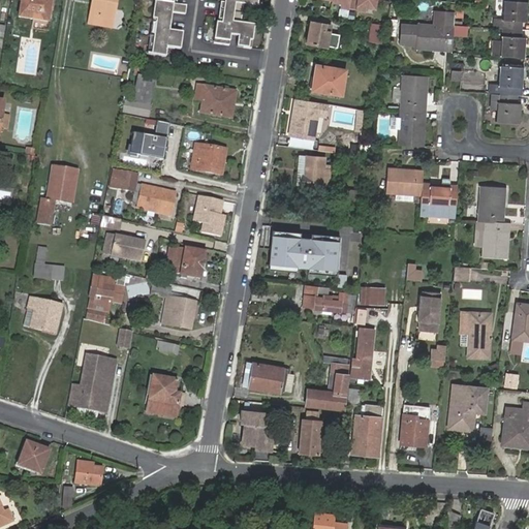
[(51,0),(20,0),(18,16),(48,21),(51,0)]
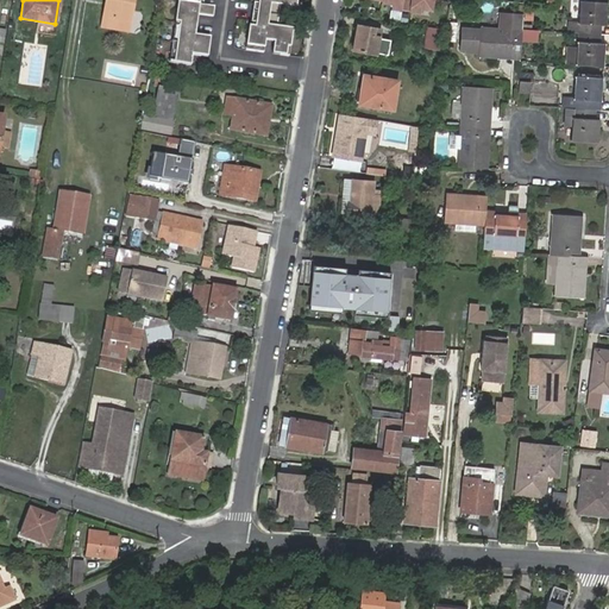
[(106,0),(106,2),(111,2),(108,22),(130,25),(133,0),(106,0)]
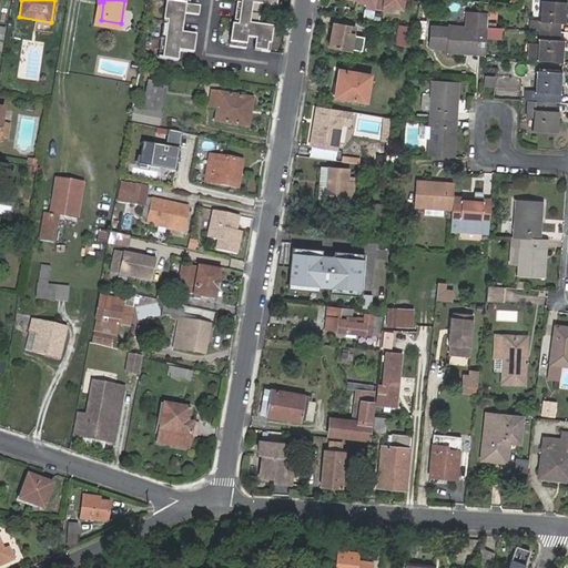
[(236,0),(237,0),(243,1),(242,4),(239,4),(236,13),(252,16),(254,0),(236,0)]
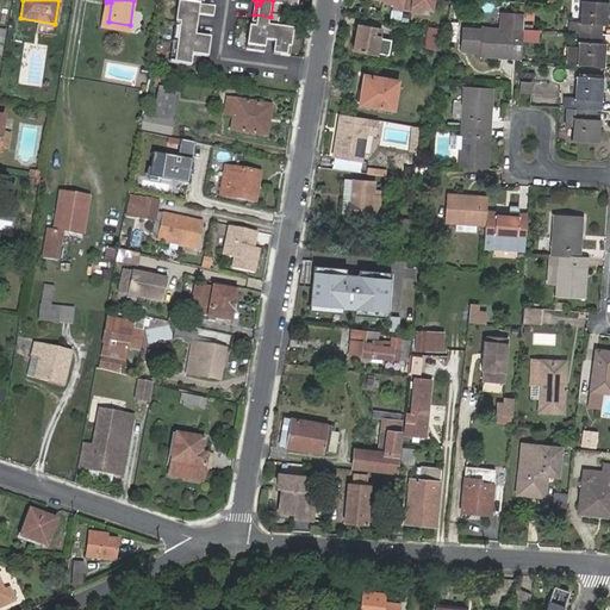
[(299,0),(273,0),(271,17),(281,19),(282,7),(298,10),(299,0)]
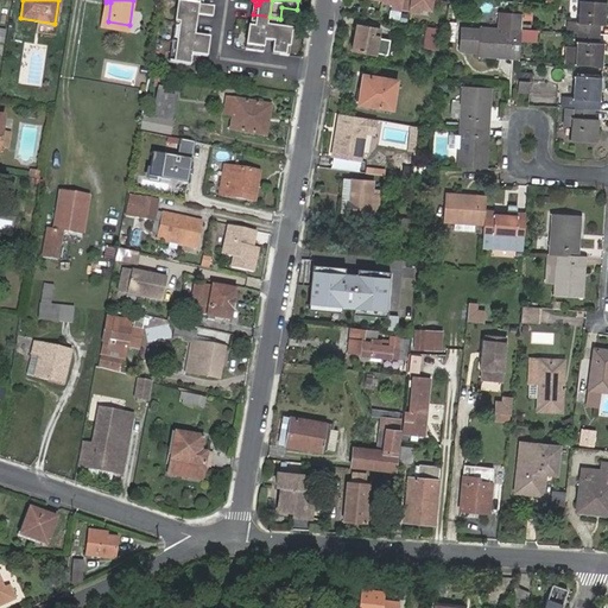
[(410,8),(410,0),(401,0),(400,7),(400,11),(409,12),(410,8)]
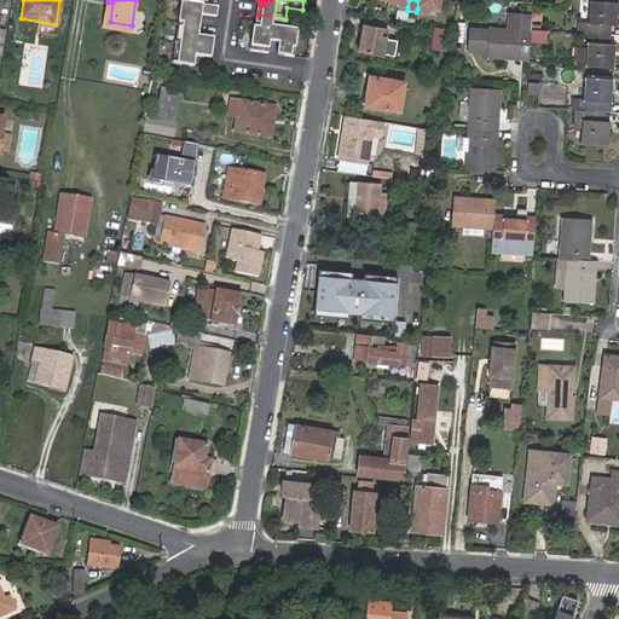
[(417,0),(417,9),(426,10),(437,11),(438,0),(417,0)]
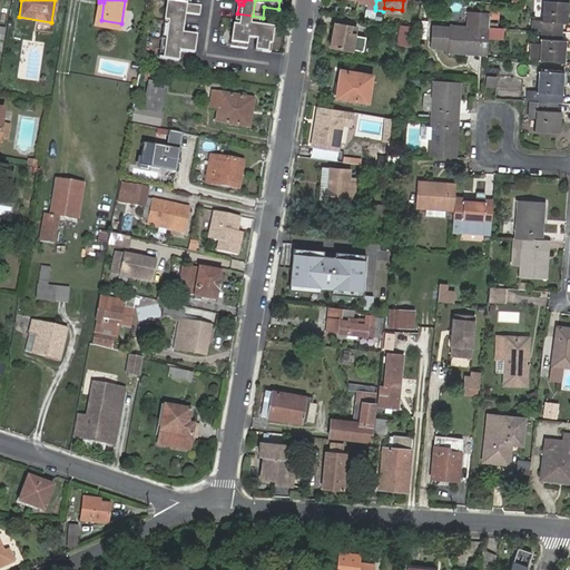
[(169,1),(166,20),(185,23),(187,13),(200,16),(203,7),(188,5),(169,1)]
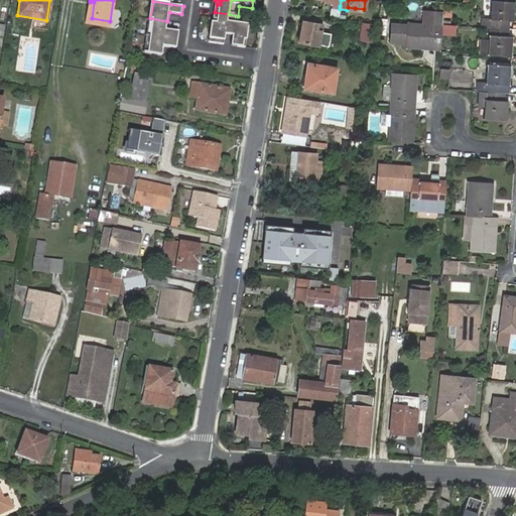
[(94,2),(90,2),(88,17),(87,24),(109,28),(110,21),(92,18),(94,2)]
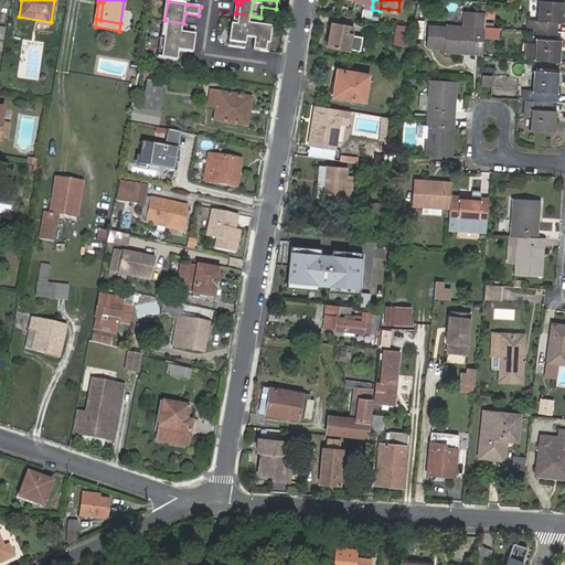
[(539,2),(536,31),(556,33),(556,24),(557,14),(562,14),(563,4),(539,2)]
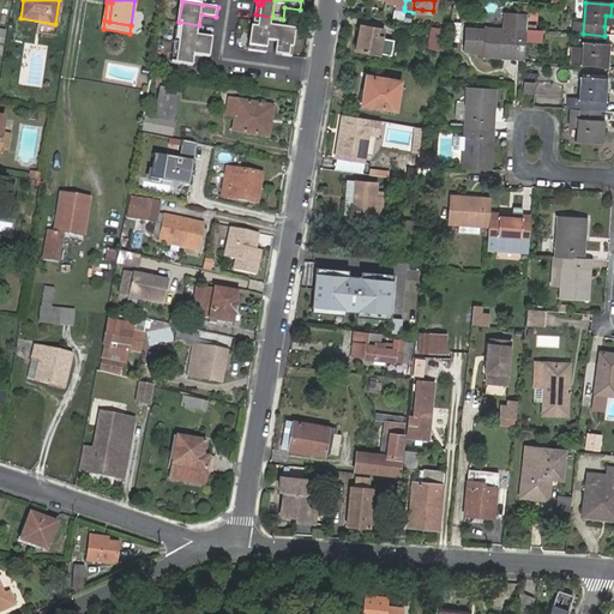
[(252,28),(248,53),(266,55),(269,43),(272,17),(256,14),(254,24),(259,25),(258,29),(252,28)]
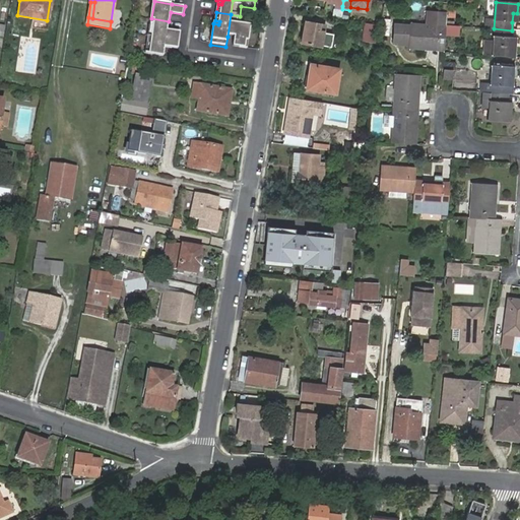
[(395,23),(393,42),(409,43),(409,48),(426,50),(426,48),(426,43),(429,44),(428,48),(444,50),(445,35),(446,24),(447,13),(428,12),(427,24),(411,23),(411,25),(395,23)]
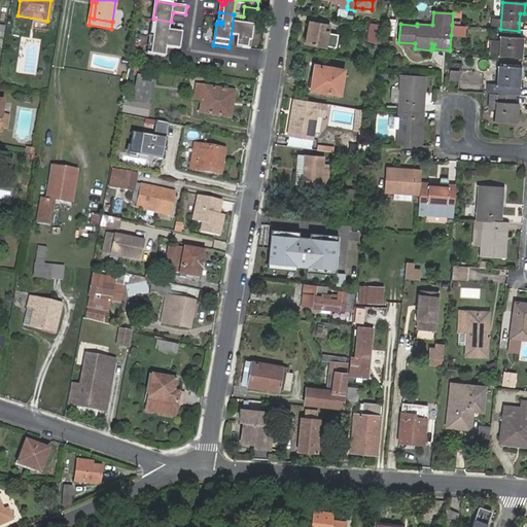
[(254,28),(241,26),(243,16),(234,14),(231,37),(238,39),(237,48),(250,51),(254,28)]
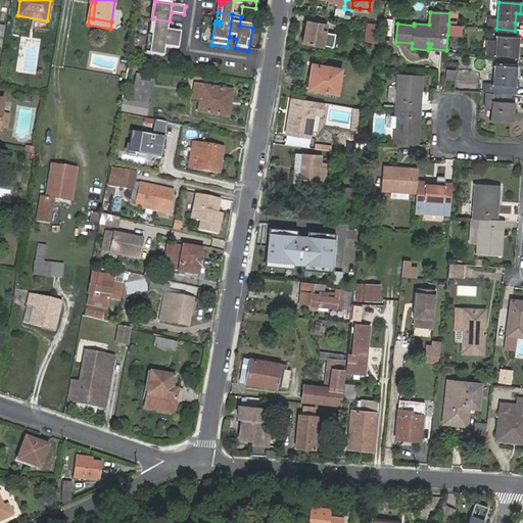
[(152,18),(149,36),(180,41),(182,33),(169,31),(170,21),(152,18)]
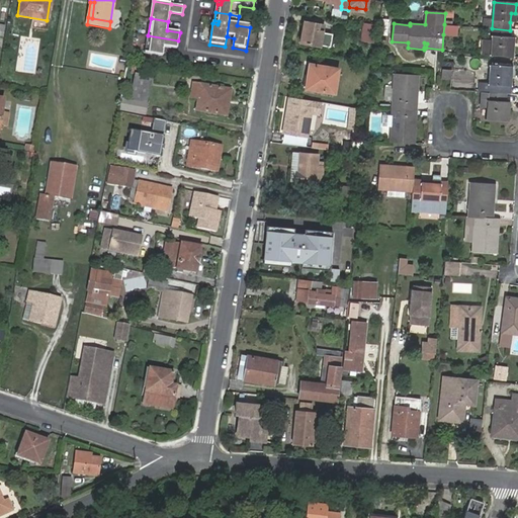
[(305,21),(301,42),(320,46),(322,30),(318,29),(319,23),(305,21)]
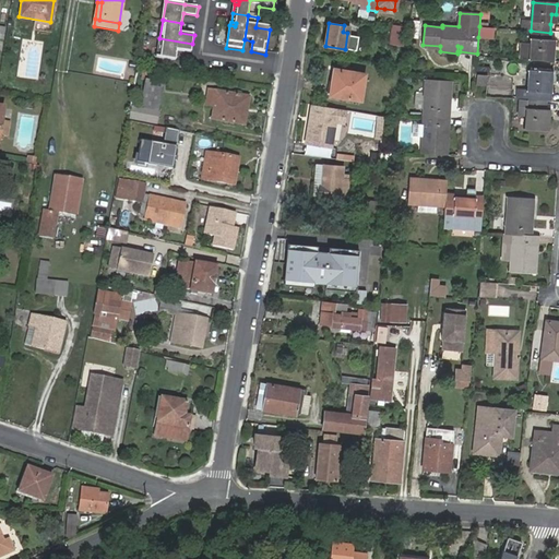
[(390,25),(388,37),(404,39),(405,27),(390,25)]
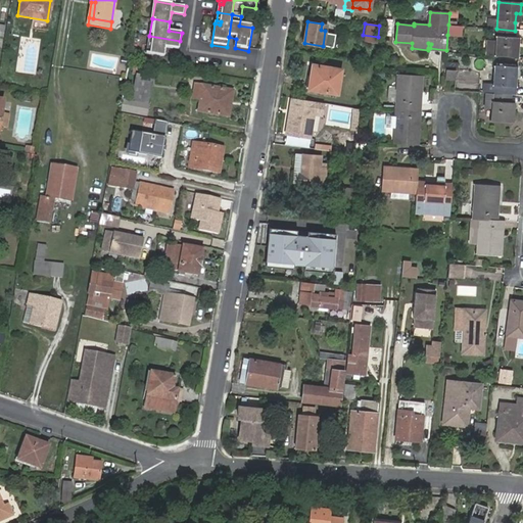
[(462,27),(448,25),(447,35),(461,36),(462,27)]
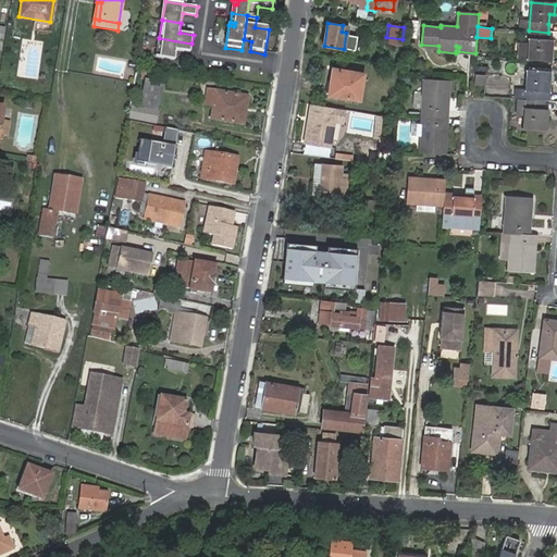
[(506,29),(505,39),(518,40),(519,31),(506,29)]
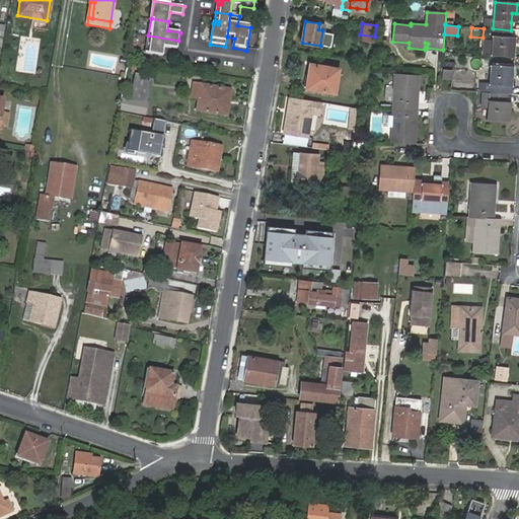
[(511,30),(493,28),(492,44),(483,43),(482,56),(513,58),(514,47),(510,47),(511,38),(511,30)]
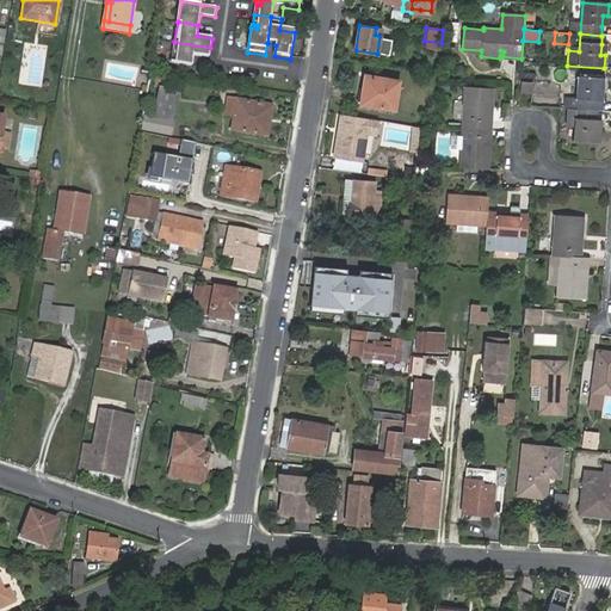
[(174,42),(171,62),(192,66),(193,55),(209,59),(210,48),(174,42)]
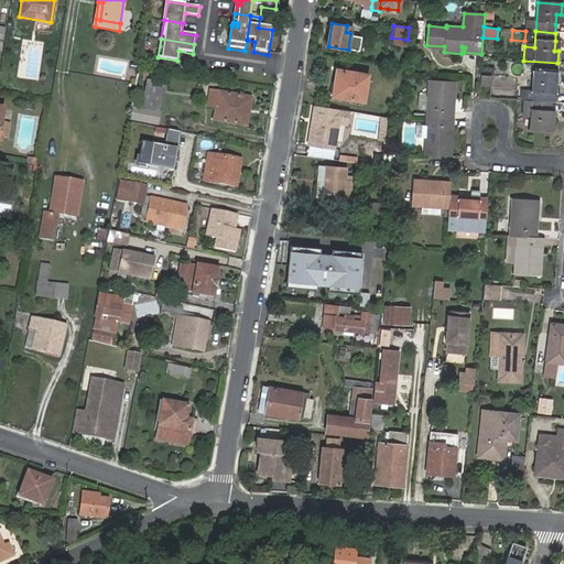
[(334,96),(362,100),(367,75),(337,71),(334,96)]
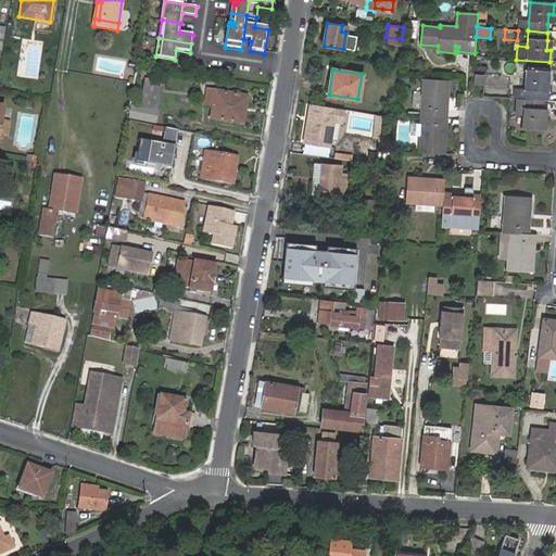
[(544,80),(550,80),(550,74),(526,72),(523,92),(515,91),(515,100),(517,100),(523,101),(543,102),(544,80)]
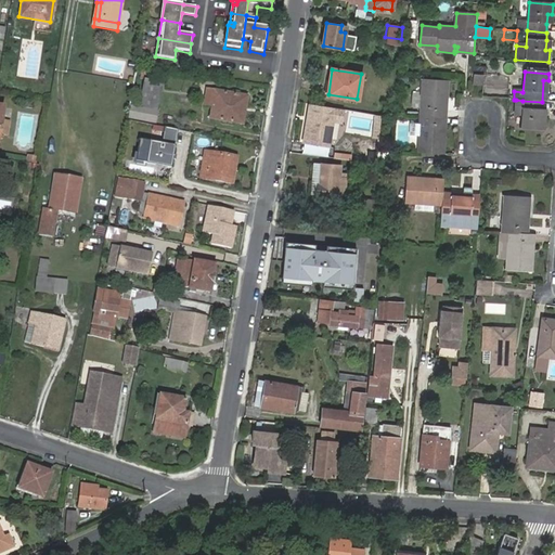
[(143,73),(140,89),(149,91),(153,74),(143,73)]
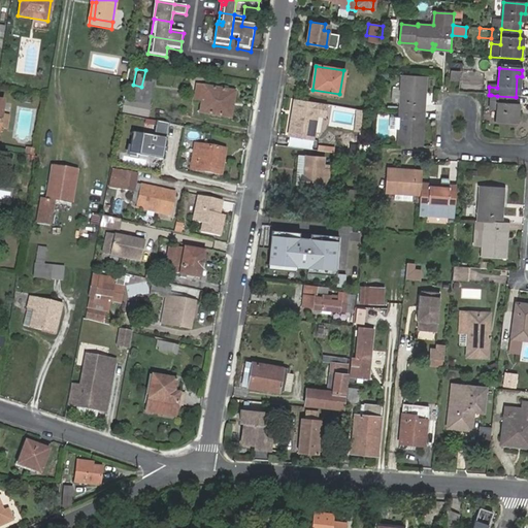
[(451,72),(450,81),(459,81),(460,72),(451,72)]
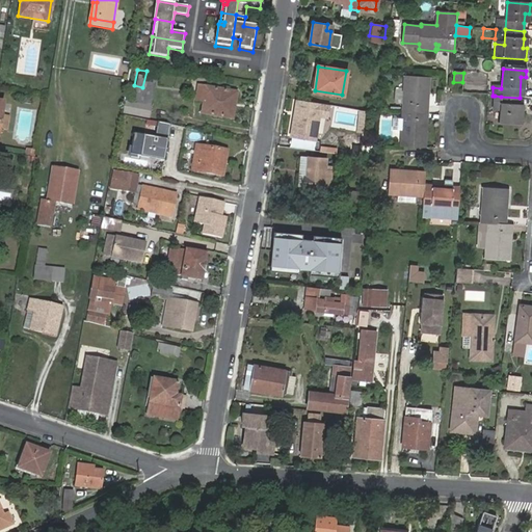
[(403,76),(402,111),(425,113),(426,97),(422,97),(422,92),(426,94),(428,94),(429,77),(403,76)]
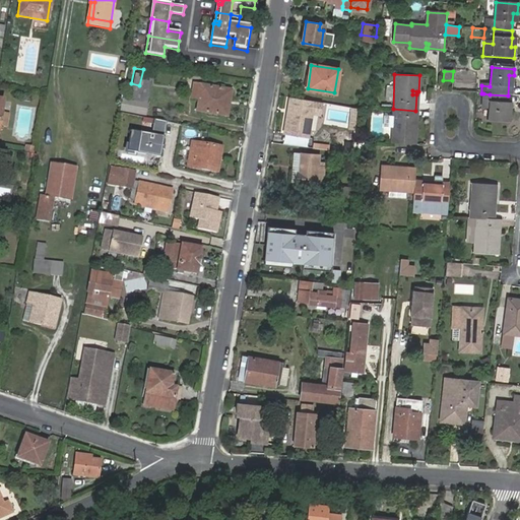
[(233,90),(205,85),(200,111),(229,116),(233,90)]
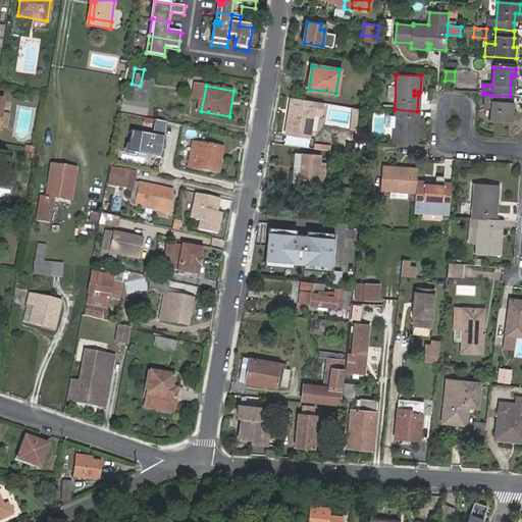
[(491,95),(485,94),(484,108),(490,108),(489,121),(512,123),(513,112),(509,112),(509,103),(510,96),(491,95)]
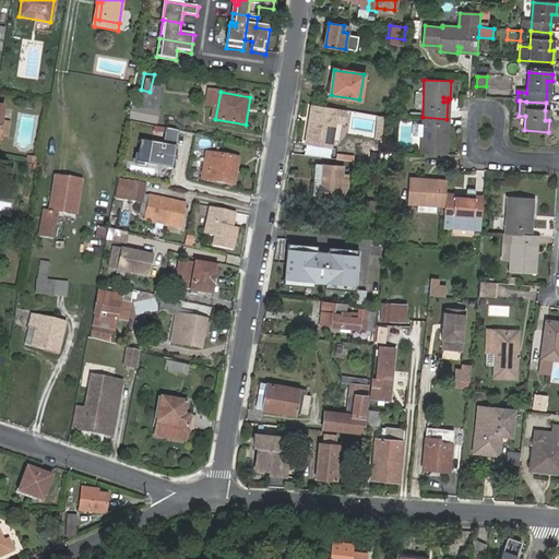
[(346,110),(311,105),(305,143),(331,147),(335,122),(344,123),(346,110)]
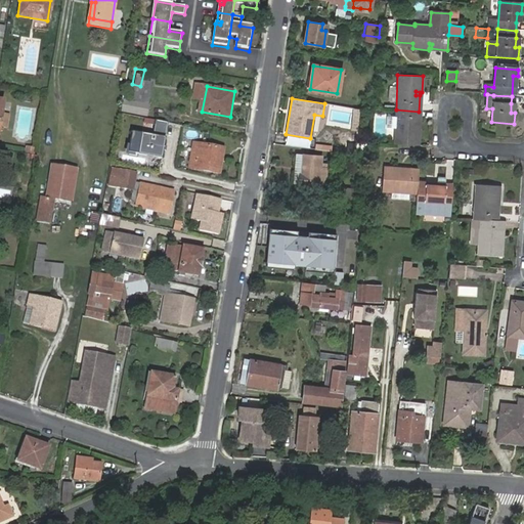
[(127,100),(125,112),(146,116),(148,104),(127,100)]
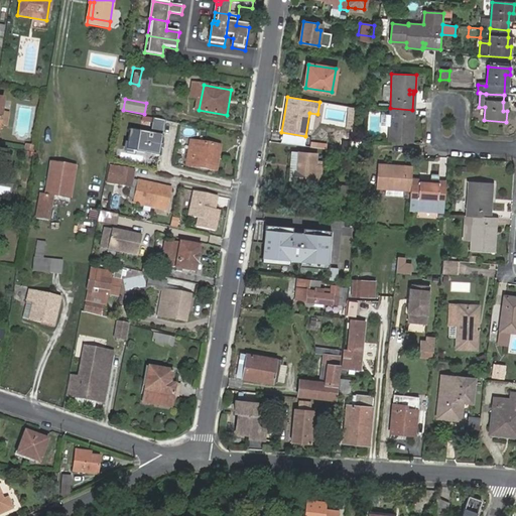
[(412,110),(390,108),(390,116),(390,127),(389,142),(413,143),(413,129),(411,129),(407,128),(407,124),(412,124),(412,110)]
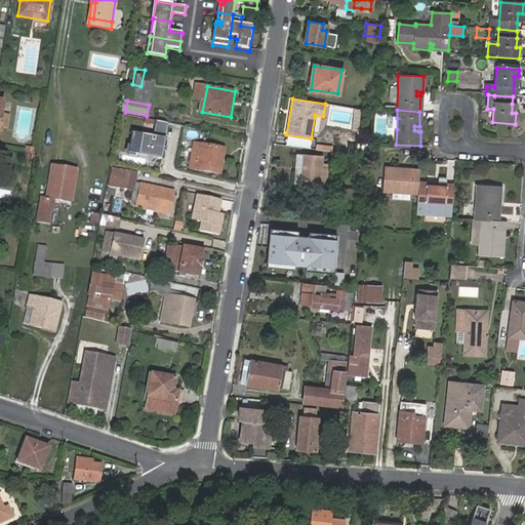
[(397,129),(397,118),(388,118),(388,129),(397,129)]
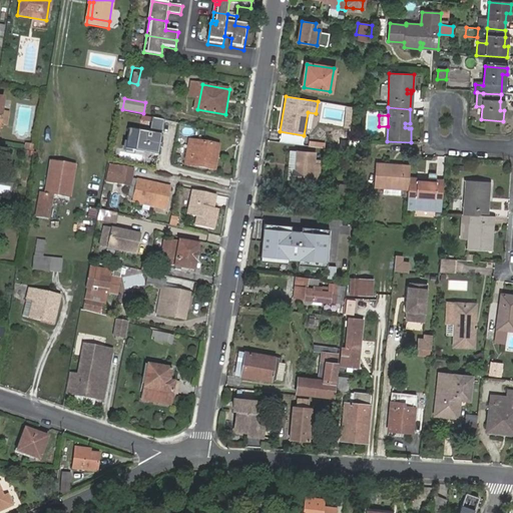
[(152,118),(150,130),(162,133),(164,120),(152,118)]
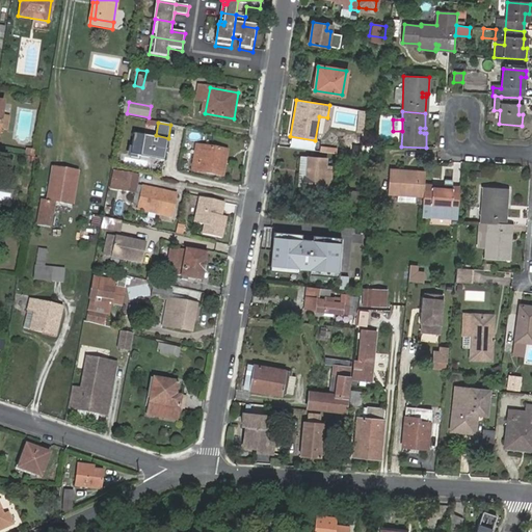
[(168,140),(134,134),(130,155),(164,161),(168,140)]
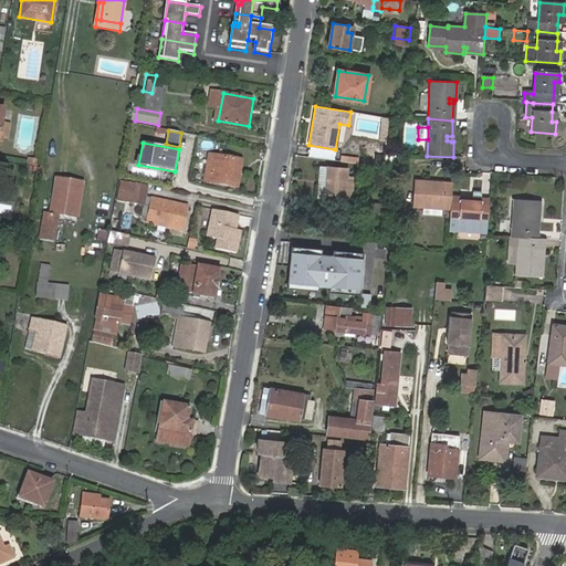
[(218,154),(212,153),(207,181),(213,182),(218,154)]
